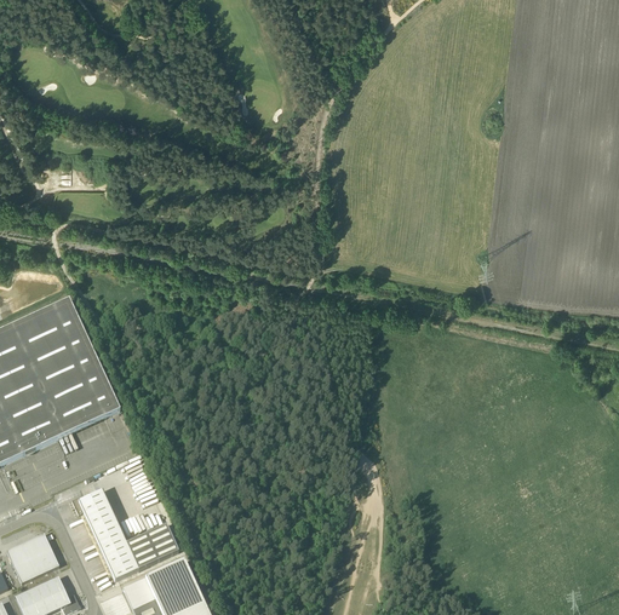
[(0,464),(121,408),(70,298),(0,329),(0,464)]
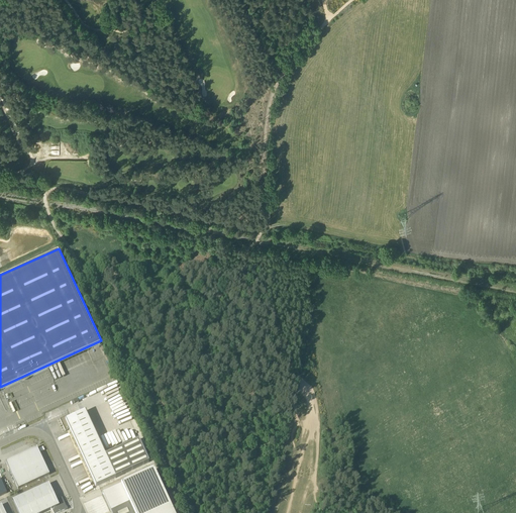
[(139,436),(106,451),(86,407),(72,414),(70,411),(61,416),(66,427),(71,425),(97,483),(116,474),(149,458),(139,436)]
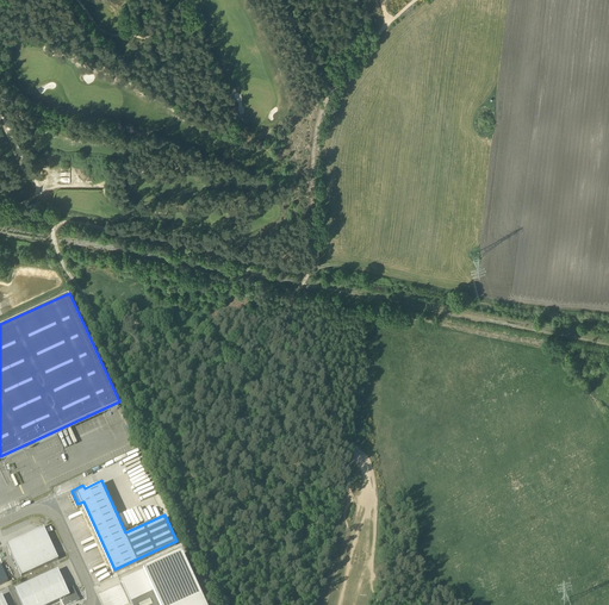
[(47,528),(45,528),(42,525),(41,526),(39,525),(7,540),(23,572),(60,555),(47,528)]
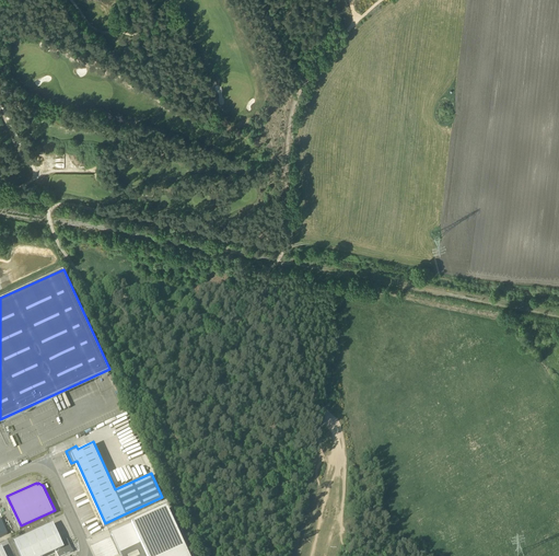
[(72,545),(68,535),(62,539),(54,520),(15,539),(23,555),(38,555),(57,547),(60,554),(71,548),(72,545)]
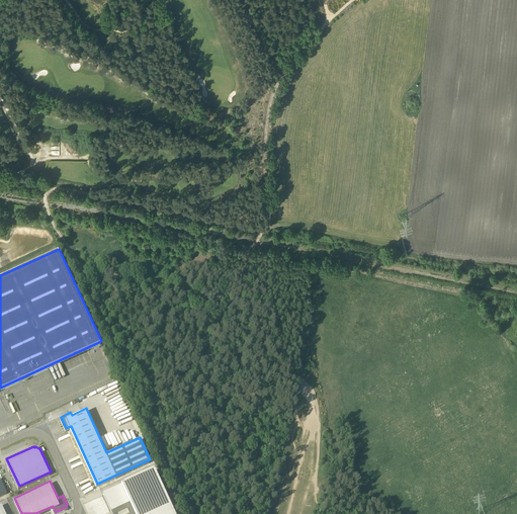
[(137,513),(131,501),(111,509),(113,513),(137,513)]
